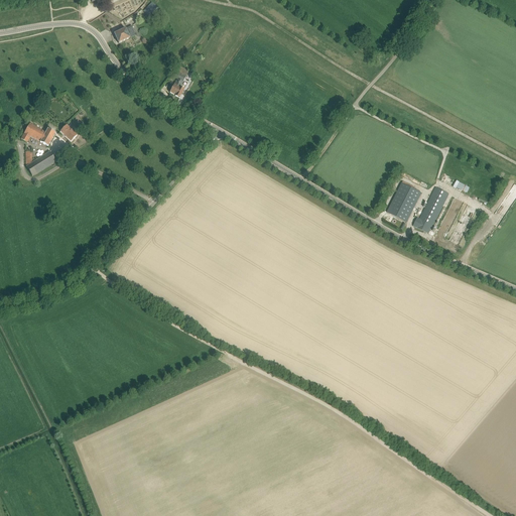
[(144,11),(149,16),(157,7),(152,3),(144,11)]
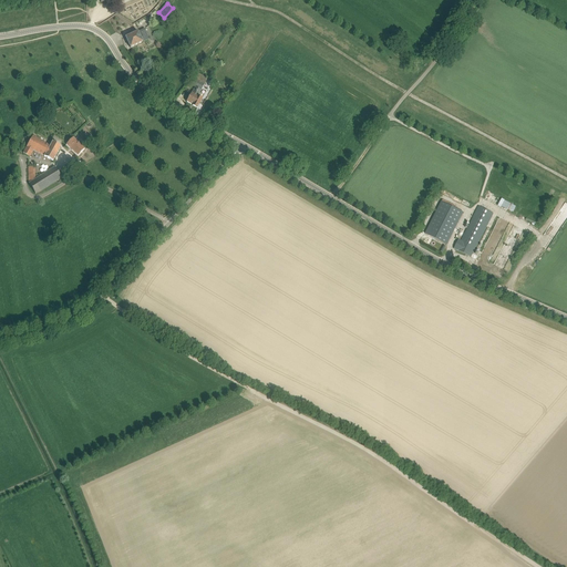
[(138,31),(125,38),(131,48),(150,39),(145,29),(138,32),(138,31)]
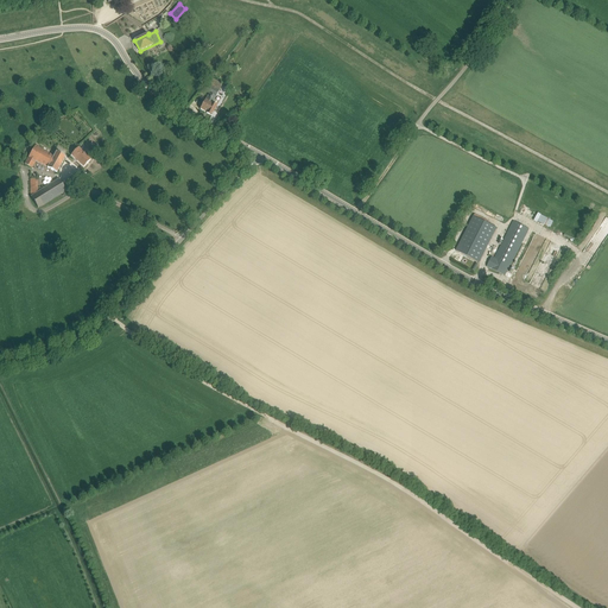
[(207,113),(211,116),(217,106),(213,103),(219,93),(219,92),(222,84),(213,78),(210,83),(209,87),(208,87),(206,90),(209,93),(201,109),(207,113)]
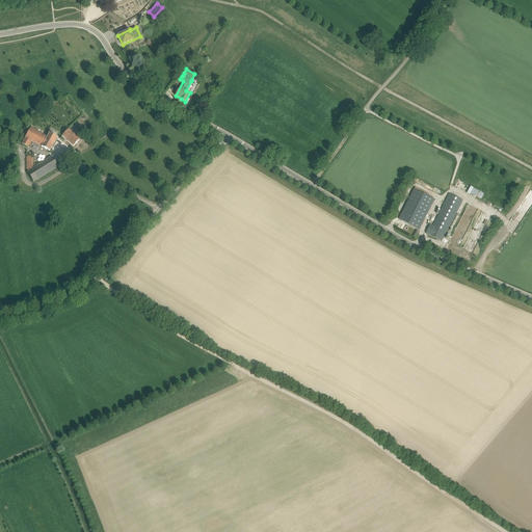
[(33,129),(31,127),(22,143),(28,147),(31,141),(50,152),(57,137),(50,133),(48,135),(47,135),(46,136),(34,130),(35,129),(33,128),(33,129)]
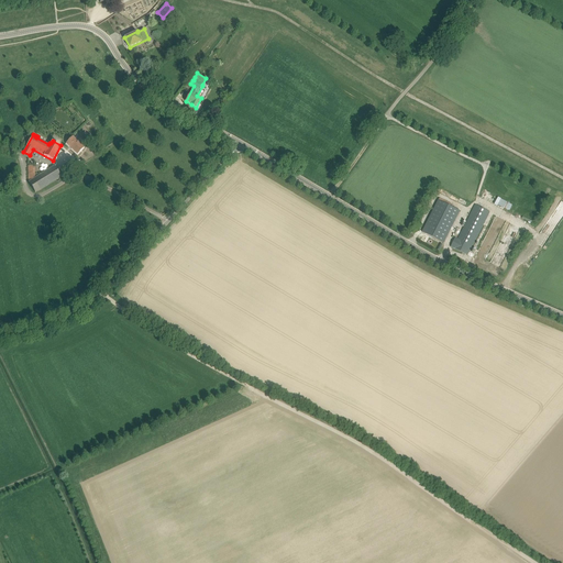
[(85,147),(73,136),(66,143),(78,154),(85,147)]
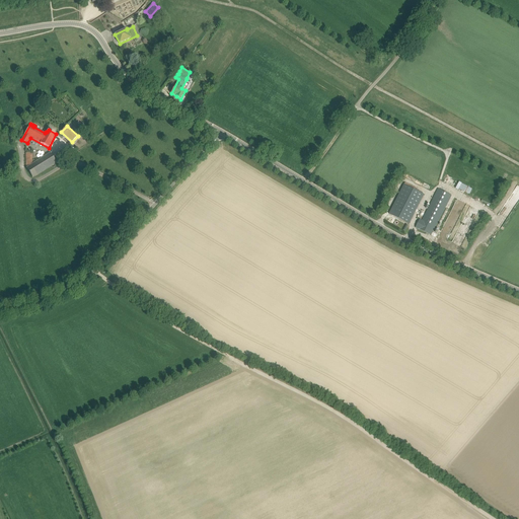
[(57,162),(51,153),(32,164),(32,152),(26,153),(26,167),(32,177),(57,162)]
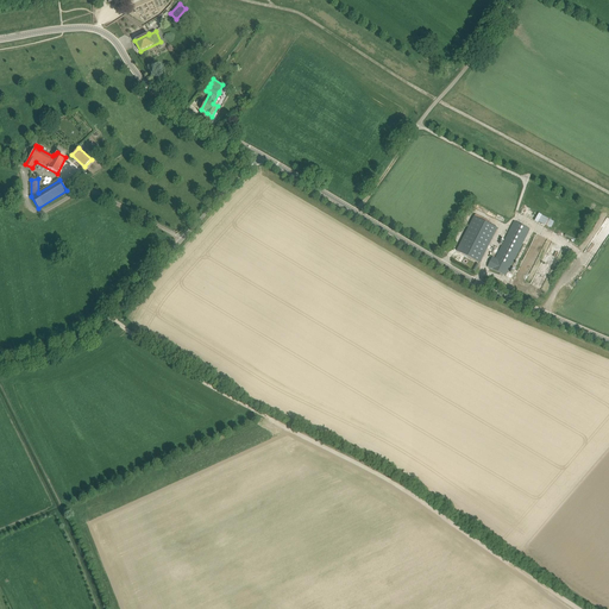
[(535,221),(552,227),(554,220),(538,214),(535,221)]
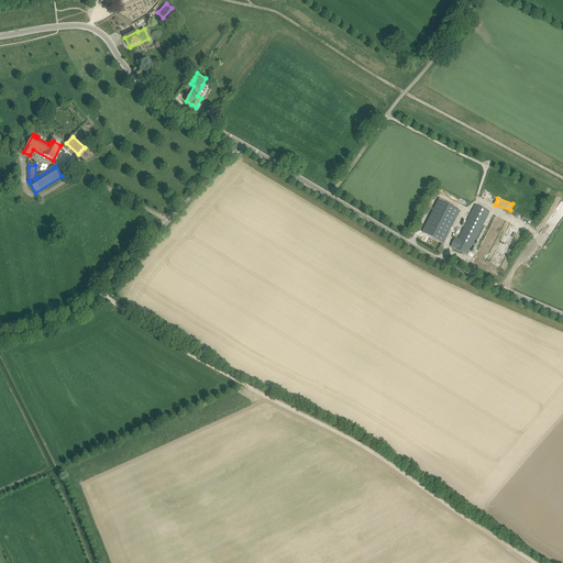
[(460,211),(439,200),(422,232),(444,243),(450,232),(460,211)]
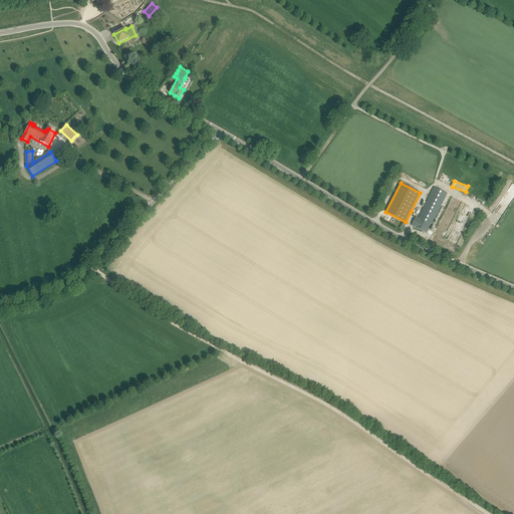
[(429,199),(419,218),(416,217),(412,225),(428,233),(441,206),(448,194),(435,187),(429,199)]
